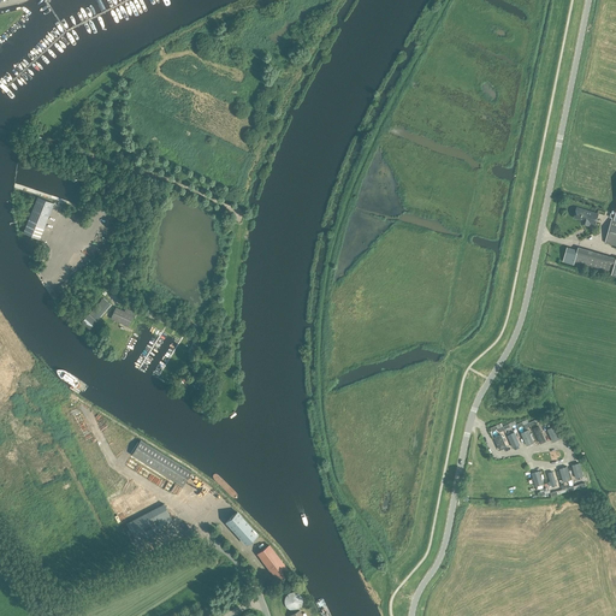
[(37,197),(30,215),(47,221),(54,203),(37,197)]
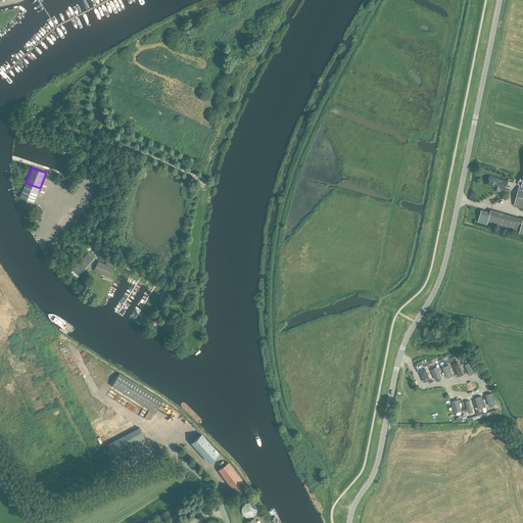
[(508,182),(507,182),(489,177),(487,185),(495,187),(494,190),(500,191),(501,189),(505,190),(508,182)]
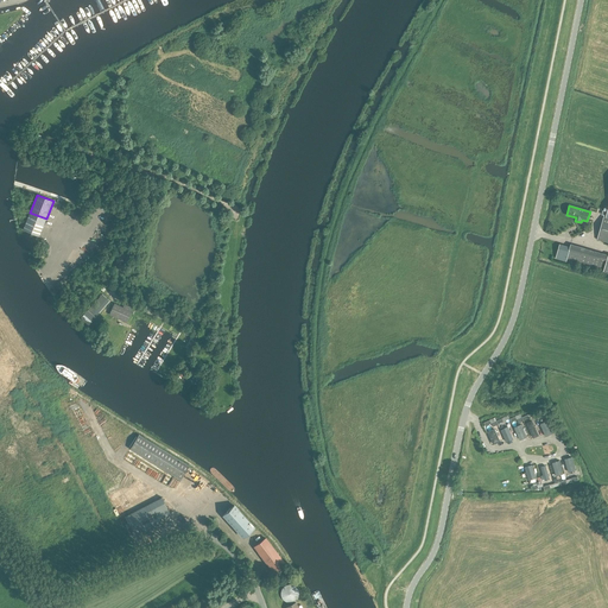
[(46,219),(30,213),(23,230),(39,236),(46,219)]
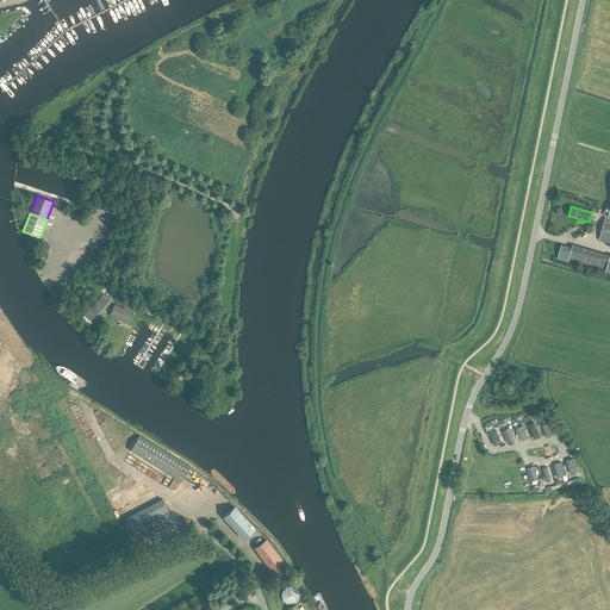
[(609,217),(608,217),(607,217),(599,241),(609,243),(609,217)]
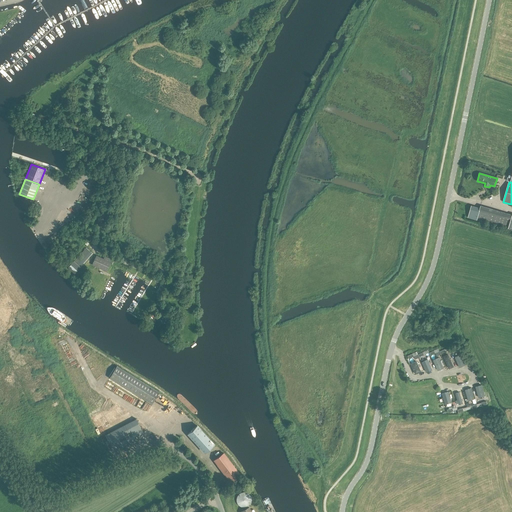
[(478,217),(477,217),(480,208),(471,205),(468,217),(477,220),(478,217)]
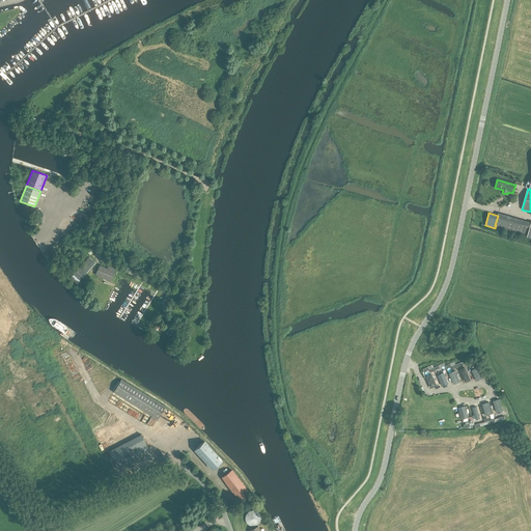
[(530,223),(514,218),(499,214),(498,216),(495,225),(496,225),(527,234),(530,223)]
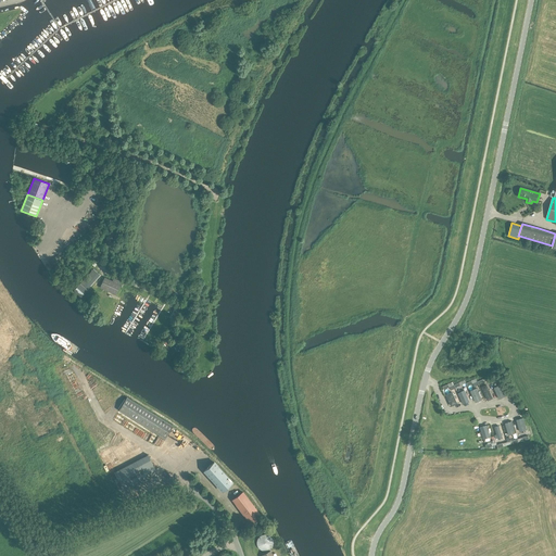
[(58,255),(50,261),(53,266),(62,261),(58,255)]
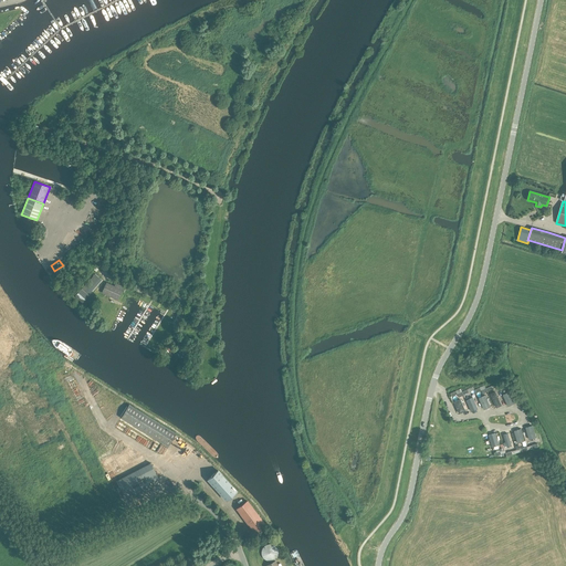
[(86,294),(100,279),(95,274),(82,289),(81,289),(75,295),(83,302),(88,295),(86,294)]
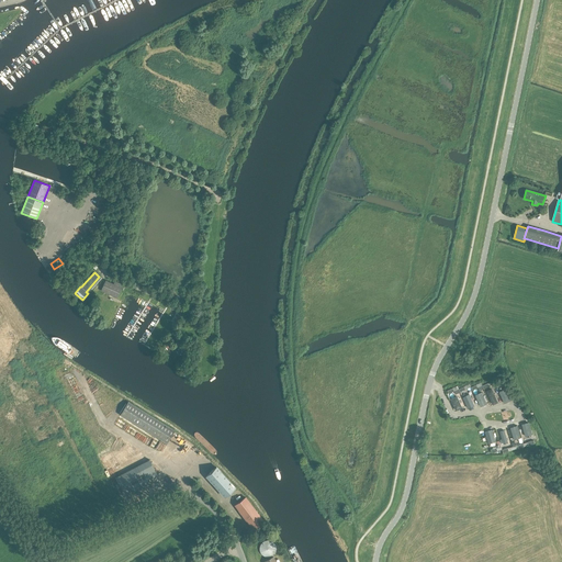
[(115,281),(113,284),(105,281),(101,291),(117,298),(123,285),(115,281)]
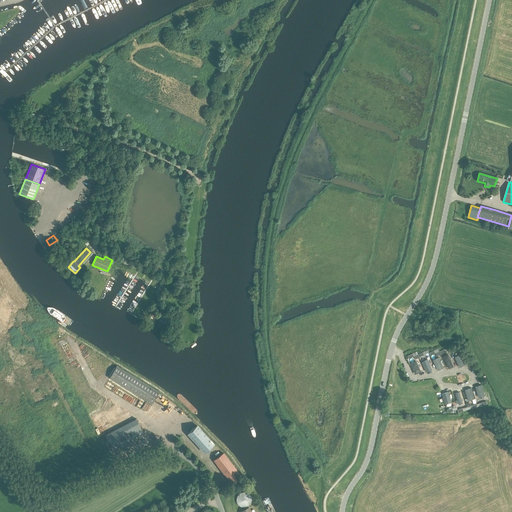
[(168,281),(164,279),(158,288),(156,292),(160,294),(168,281)]
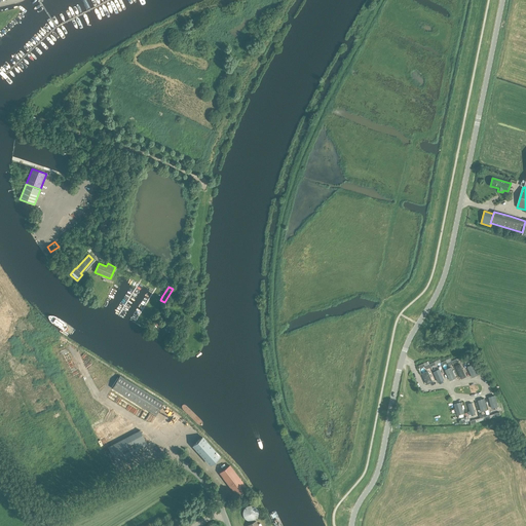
[(460,365),(456,366),(461,378),(465,377),(462,369),(460,365)]
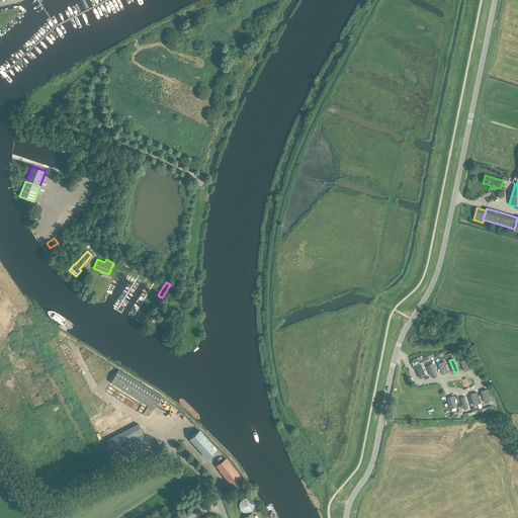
[(465,359),(460,361),(464,371),(470,369),(465,359)]
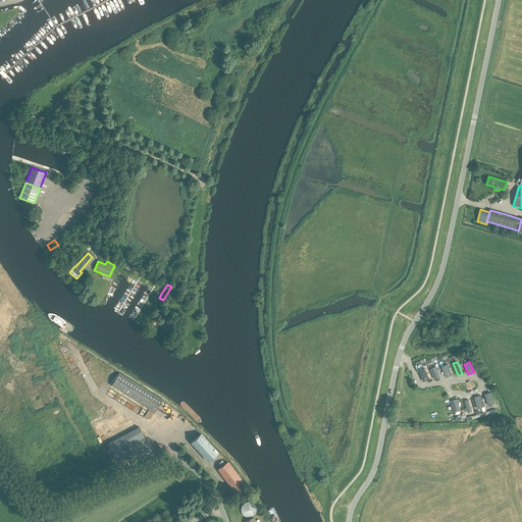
[(448,365),(441,367),(447,377),(452,375),(448,365)]
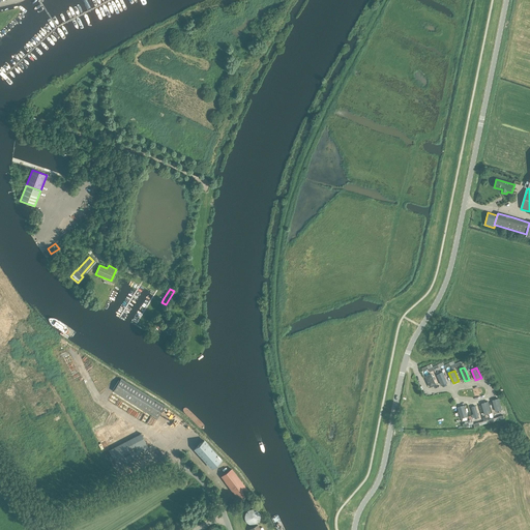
[(443,372),(437,375),(441,385),(447,383),(445,377),(443,372)]
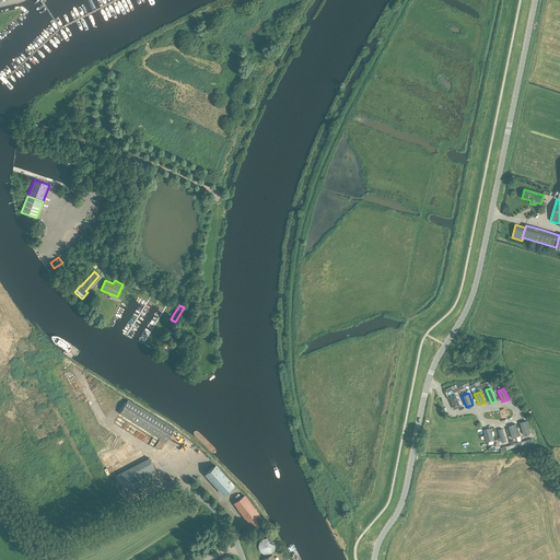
[(455,395),(450,398),(454,409),(461,406),(457,399),(455,395)]
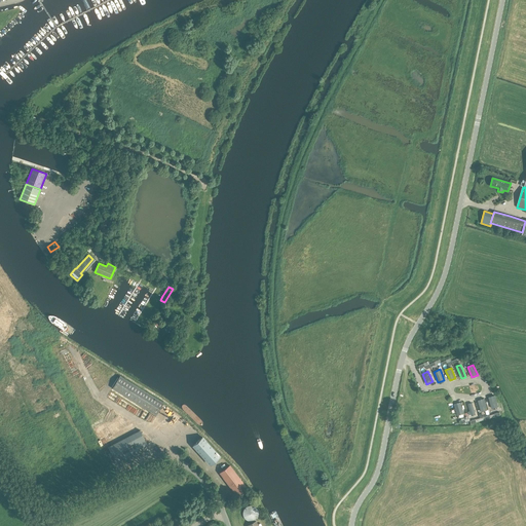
[(114,388),(157,414),(163,404),(120,378),(114,388)]
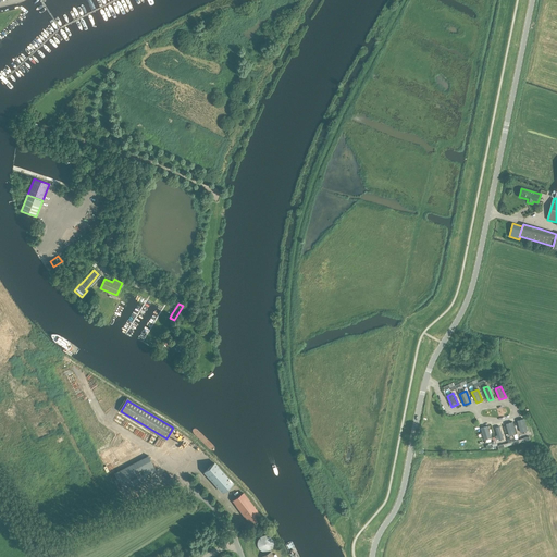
[(523,419),(518,421),(521,432),(527,431),(523,419)]
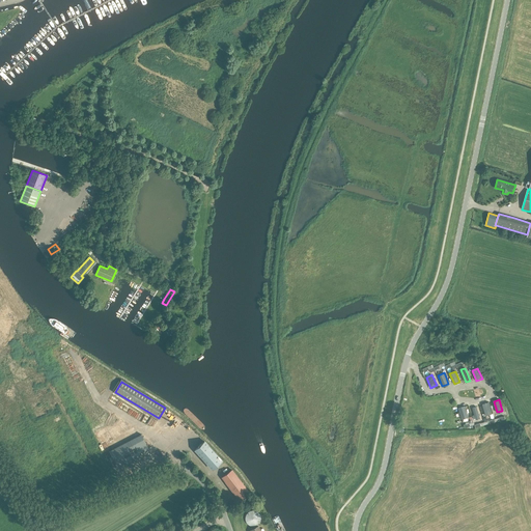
[(488,402),(482,404),(485,416),(488,415),(492,414),(488,402)]
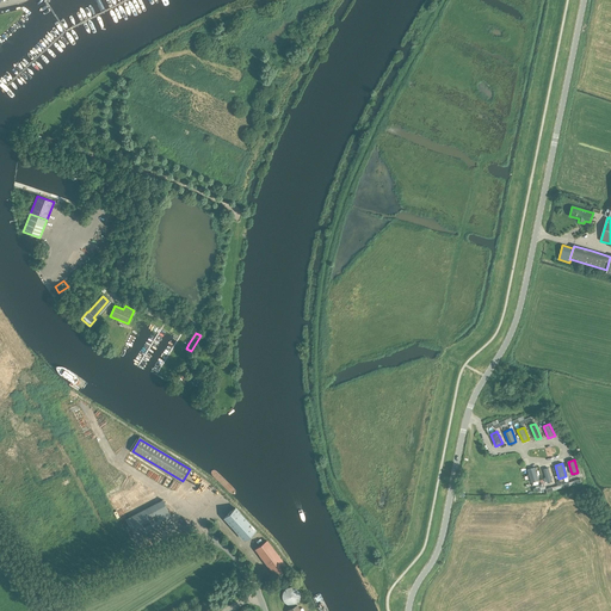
[(535,468),(528,469),(531,482),(538,480),(535,468)]
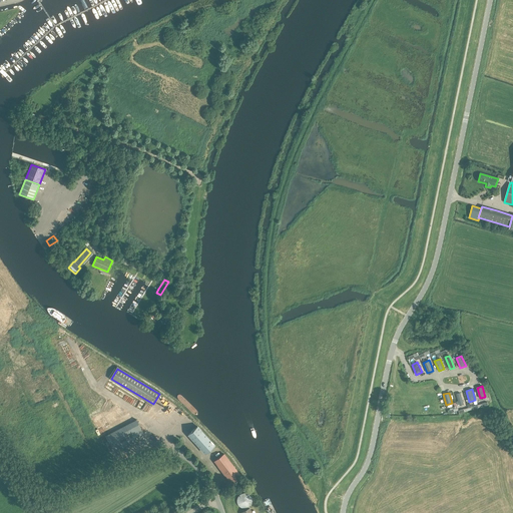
[(136,420),(105,436),(114,452),(145,436),(136,420)]
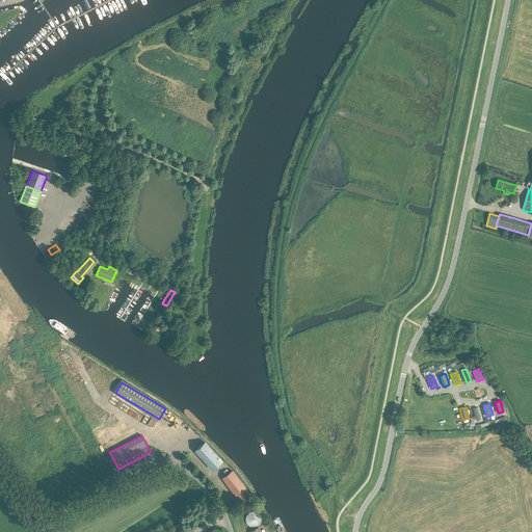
[(205,443),(195,451),(213,471),(222,461),(205,443)]
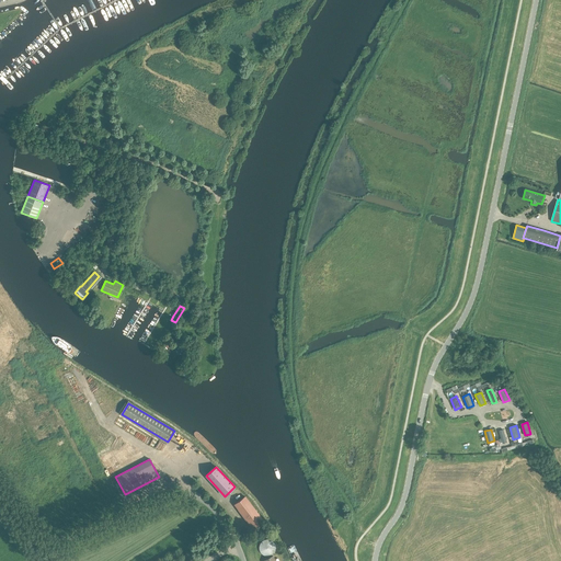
[(253,530),(264,522),(245,496),(235,505),(253,530)]
